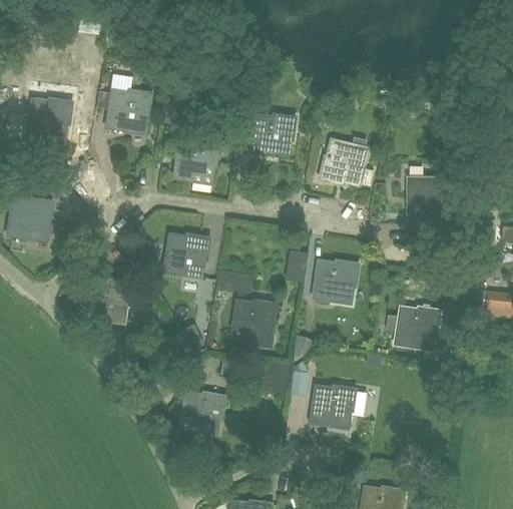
[(105,124),(124,126),(144,129),(150,91),(128,88),(127,90),(110,87),(105,124)]
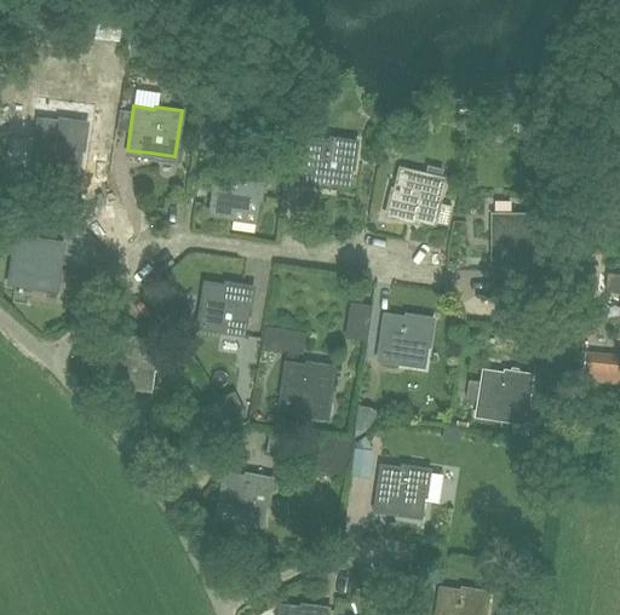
[(33,160),(56,164),(55,166),(79,168),(86,120),(59,116),(58,119),(38,116),(33,160)]
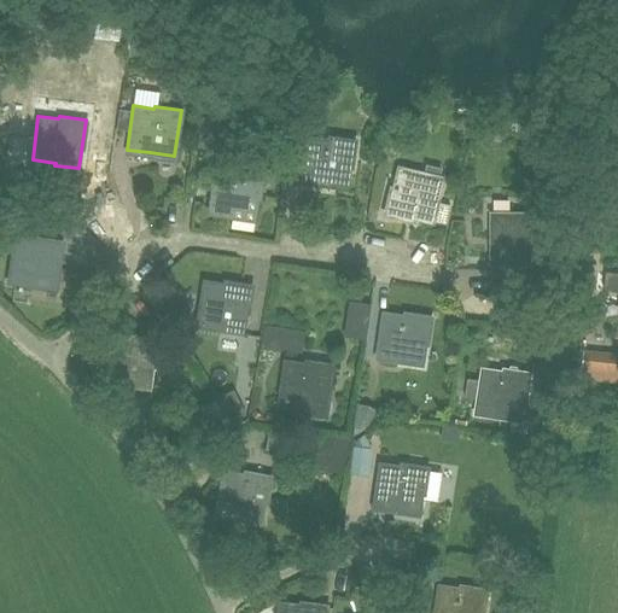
[(326,162),(350,165),(354,139),(327,135),(327,138),(307,134),(304,153),(301,179),(324,181),(326,162)]
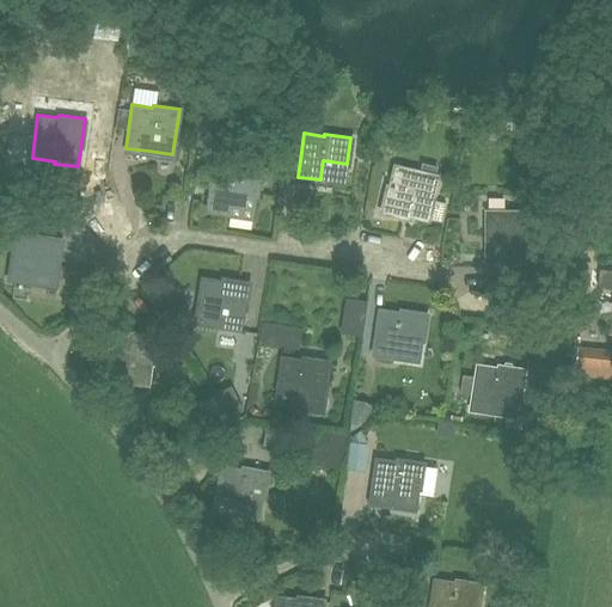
[(233,169),(213,165),(206,209),(228,212),(228,214),(252,218),(259,170),(233,166),(233,169)]
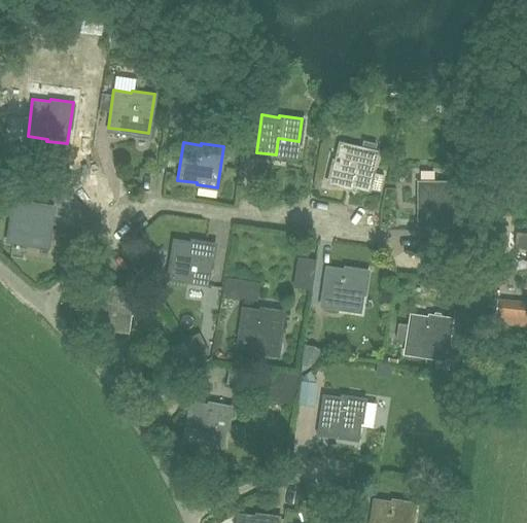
[(353,162),(334,157),(332,157),(327,179),(350,184),(350,182),(367,186),(376,149),(356,144),(353,162)]
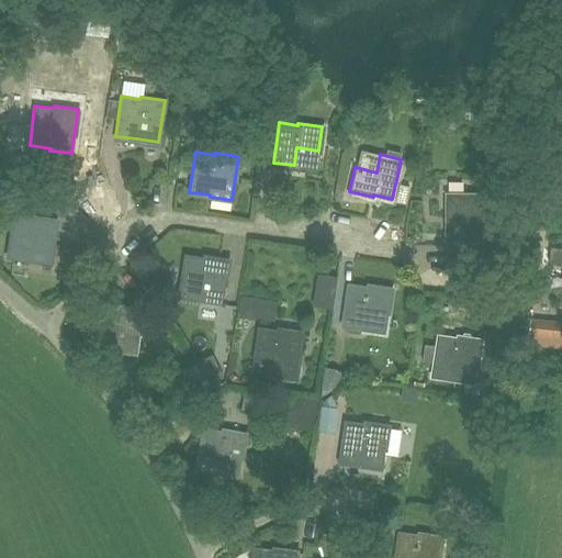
[(55,211),(69,199),(57,183),(43,196),(55,211)]
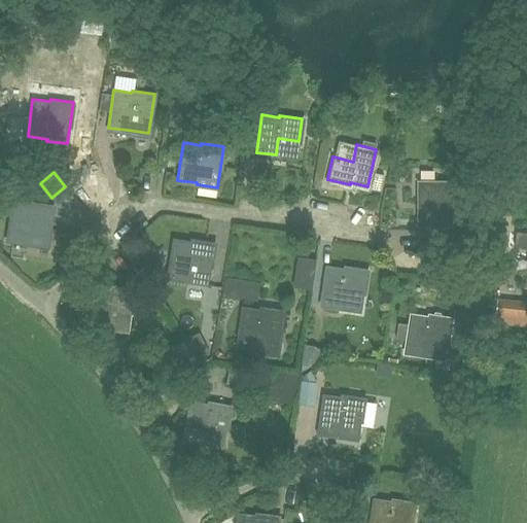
[(419,180),(419,200),(418,200),(418,222),(441,222),(441,220),(458,220),(458,182),(438,182),(438,180),(419,180)]
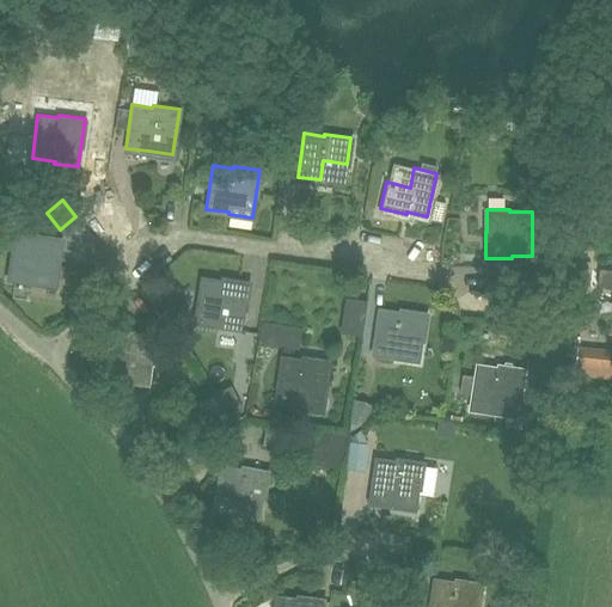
[(31,282),(54,286),(61,238),(35,234),(35,237),(14,233),(8,277),(31,281),(31,282)]
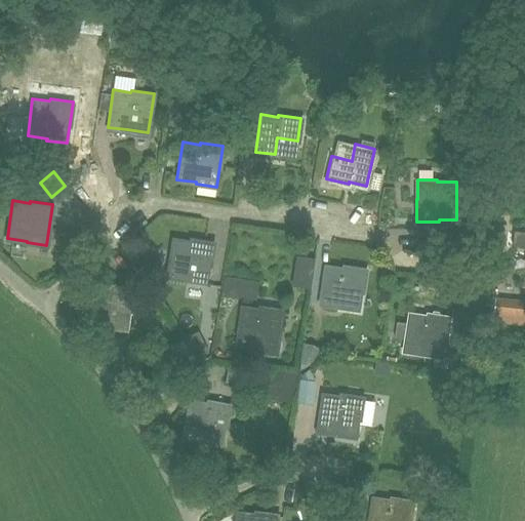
[(524,282),(524,228),(514,228),(512,244),(524,244),(524,272),(524,283),(524,282)]
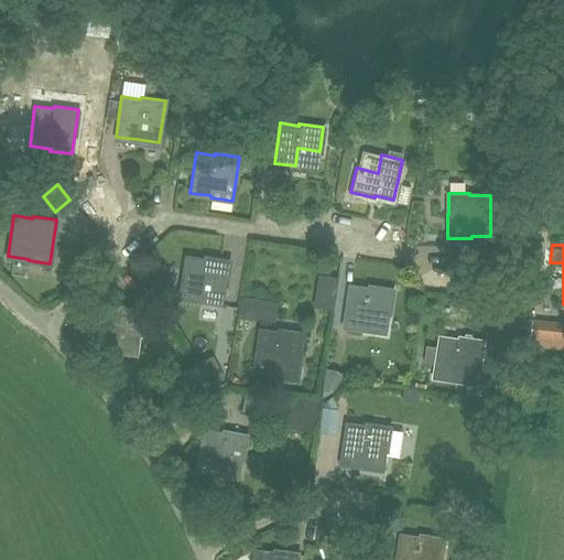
[(180,295),(201,298),(201,300),(223,303),(229,259),(204,256),(204,258),(185,255),(180,295)]
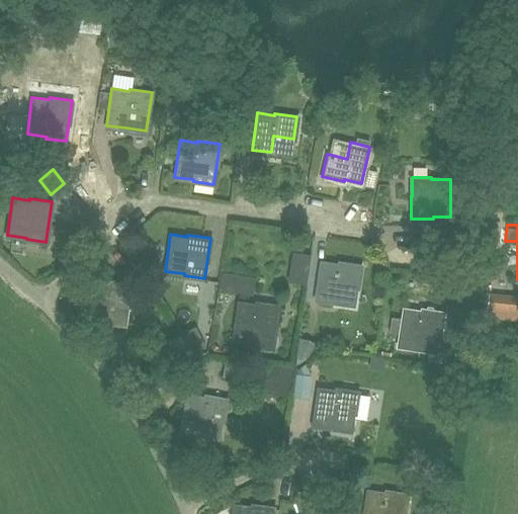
[(337,283),(357,286),(360,264),(338,261),(338,263),(321,260),(316,297),(335,300),(337,283)]
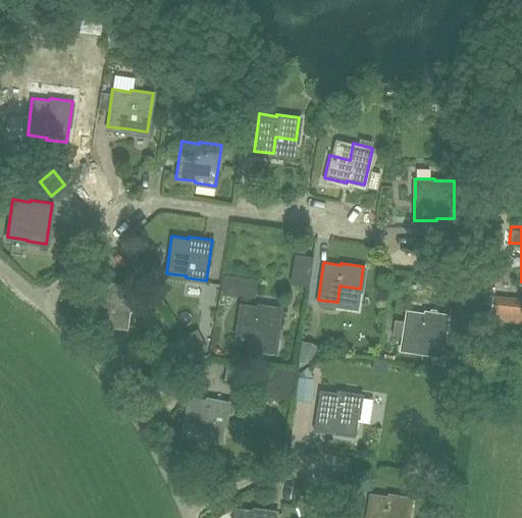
[(127,326),(129,308),(133,286),(110,282),(110,285),(93,282),(88,319),(107,322),(106,324),(127,326)]
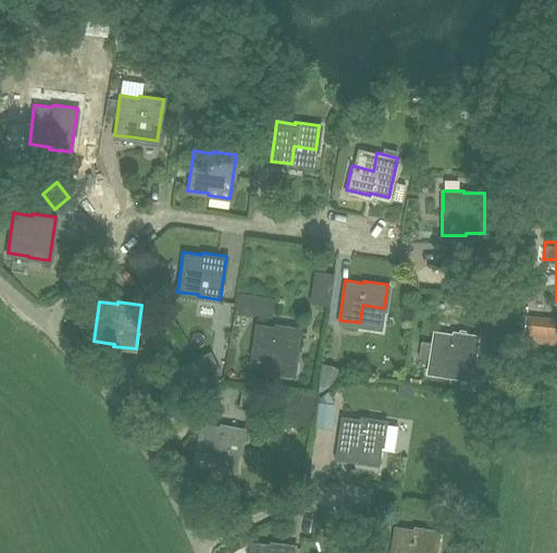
[(521,339),(556,343),(556,316),(524,312),(521,339)]
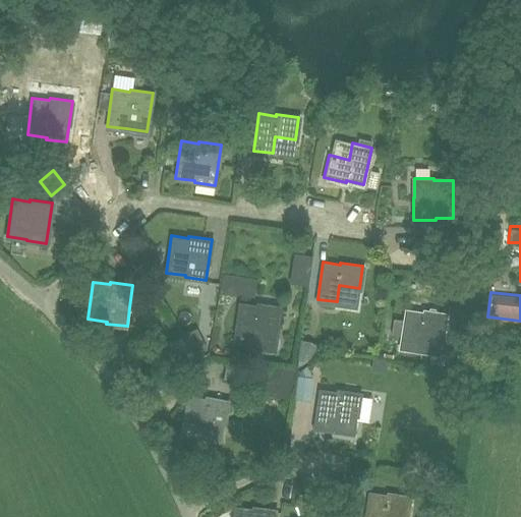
[(273,345),(276,328),(279,305),(256,302),(256,304),(239,302),(233,339),(246,341),(273,345)]
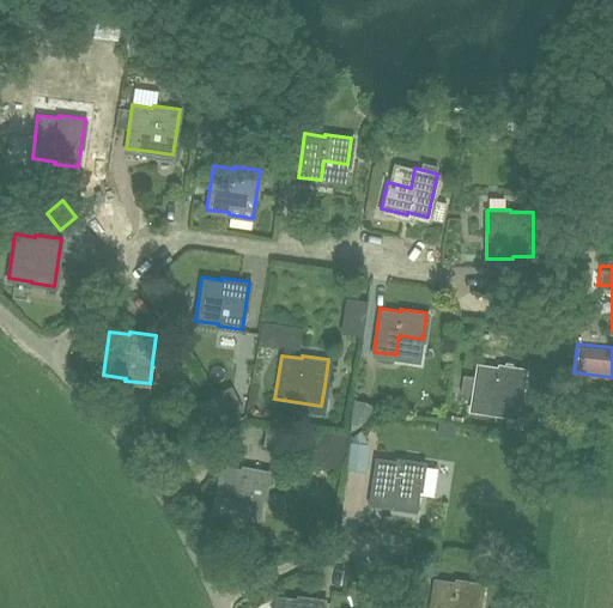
[(517,415),(521,394),(525,368),(498,364),(497,366),(477,363),(471,407),(493,411),(493,412),(517,415)]
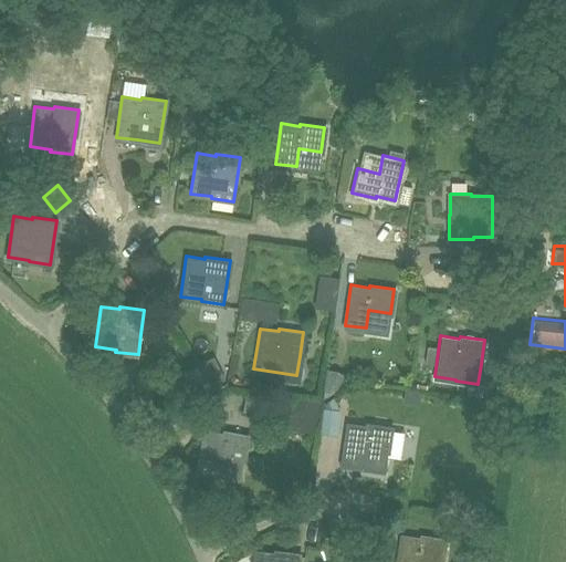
[(210,386),(220,381),(224,380),(215,360),(200,366),(210,386)]
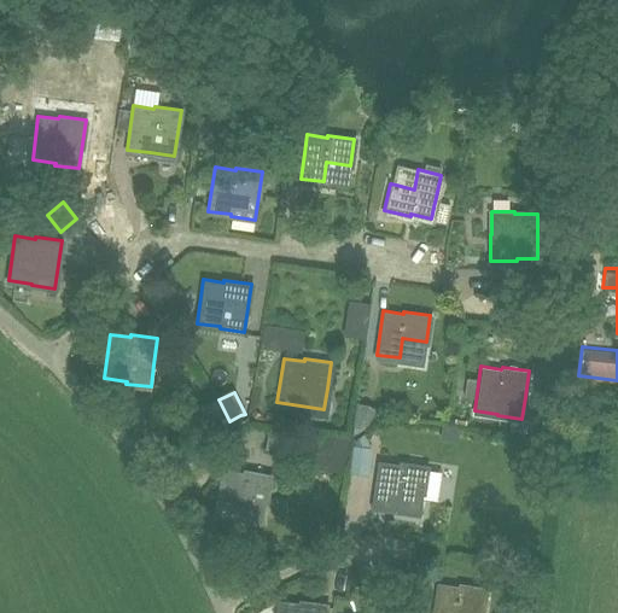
[(395,511),(420,514),(426,466),(400,462),(400,463),(379,461),(373,505),(396,508),(395,511)]
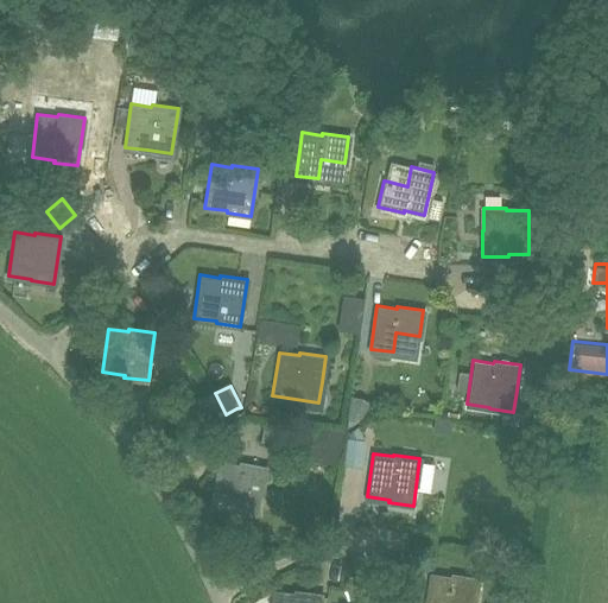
[(258,513),(261,493),(266,467),(240,463),(239,464),(219,461),(211,505),(258,513)]
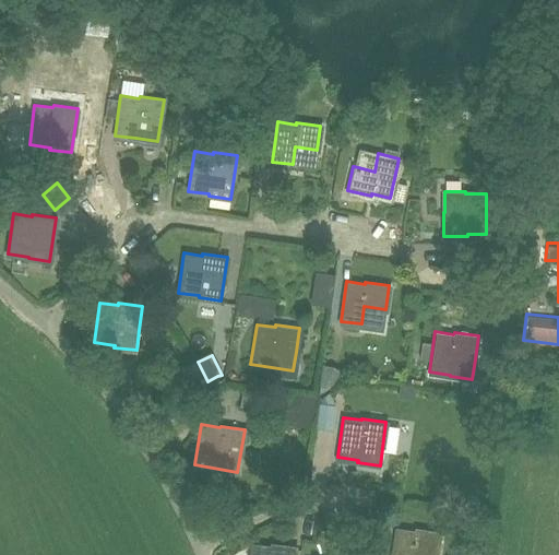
[(392,554),(436,554),(439,532),(415,529),(415,530),(396,528),(392,554)]
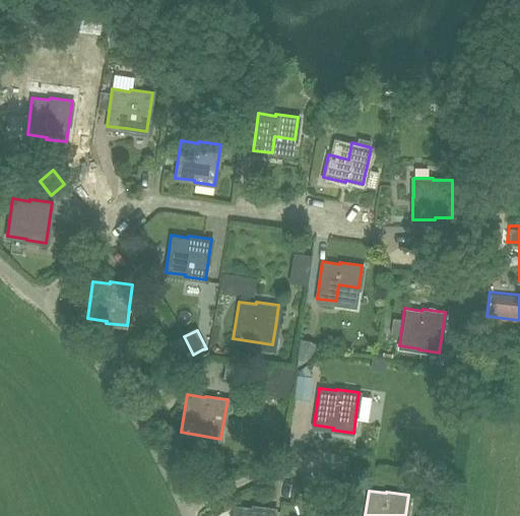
[(272,515),(273,508),(251,505),(251,507),(234,505),(232,515),(272,515)]
